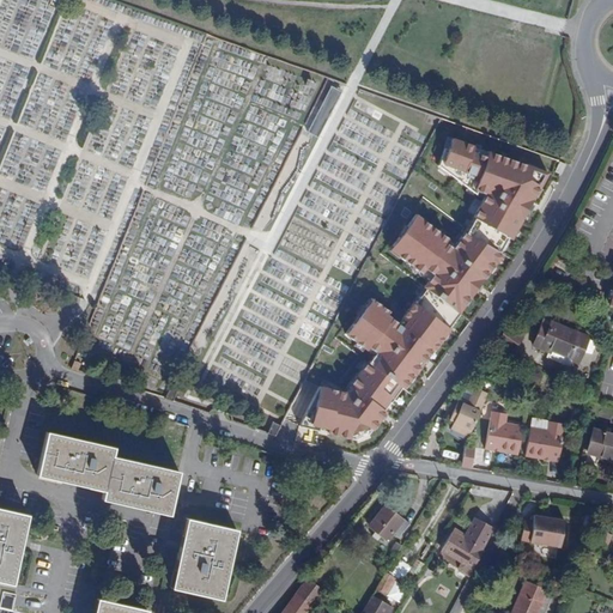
[(340,92),(329,86),(321,103),(332,109),(340,92)]
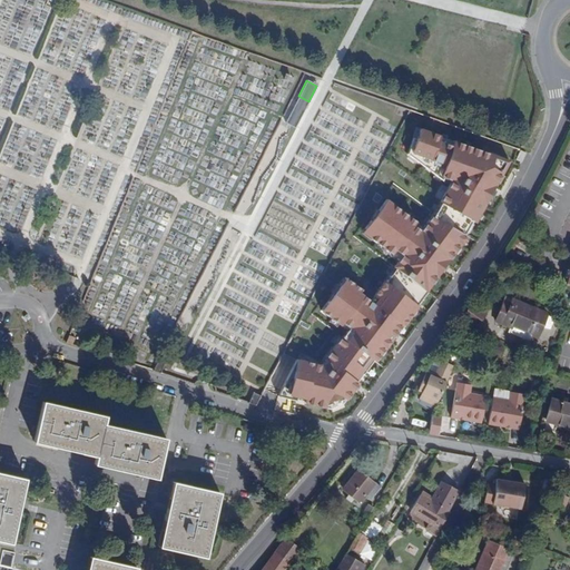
[(308,101),(298,96),(294,104),(305,109),(308,101)]
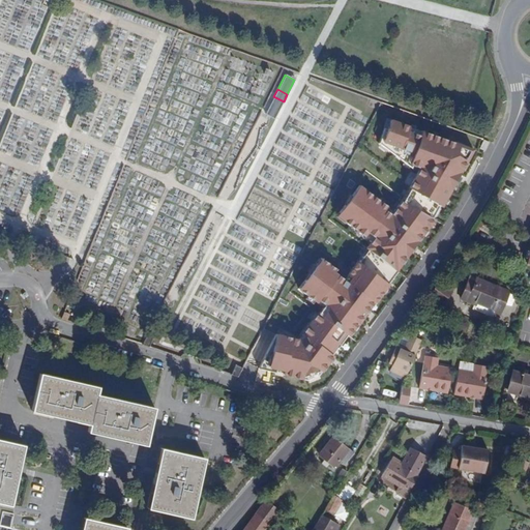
[(273,96),(264,115),(273,119),(284,101),(273,96)]
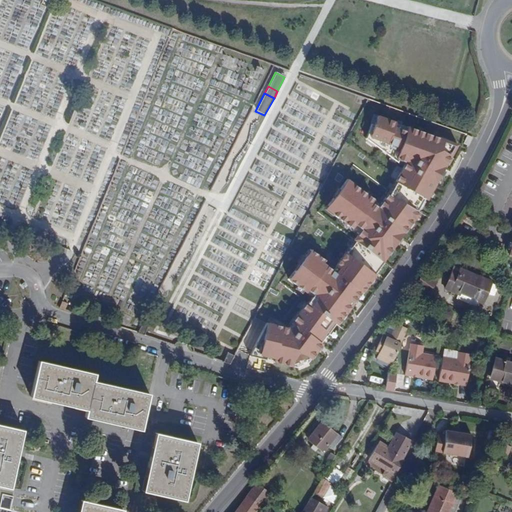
[(424,198),(426,200),(457,145),(407,127),(406,128),(395,124),(395,123),(377,116),(373,126),(371,125),(365,139),(397,162),(398,160),(406,163),(395,182),(396,183),(389,195),(387,195),(378,208),(371,203),(373,200),(347,180),(327,206),(334,211),(332,214),(352,229),(355,225),(361,229),(354,240),(355,241),(346,254),(345,253),(337,263),(339,264),(333,272),(322,263),(324,261),(310,250),(288,279),(306,292),(308,290),(314,295),(307,303),(306,303),(292,322),(293,323),(289,328),(267,323),(249,356),(266,360),(266,359),(274,361),(274,362),(297,368),(308,363),(322,344),(321,344),(336,325),(337,325),(361,292),(362,293),(375,275),(374,275),(384,262),(382,261),(391,248),(392,249),(419,213),(417,211),(424,198)]
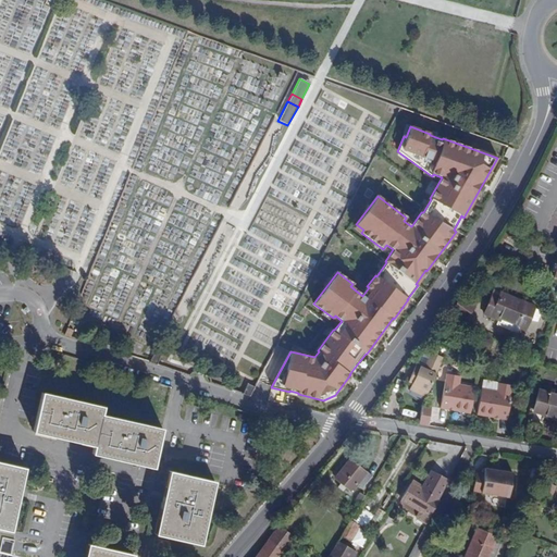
[(492,295),(484,314),(499,321),(500,318),(525,327),(534,306),(500,293),(498,297),(492,295)]
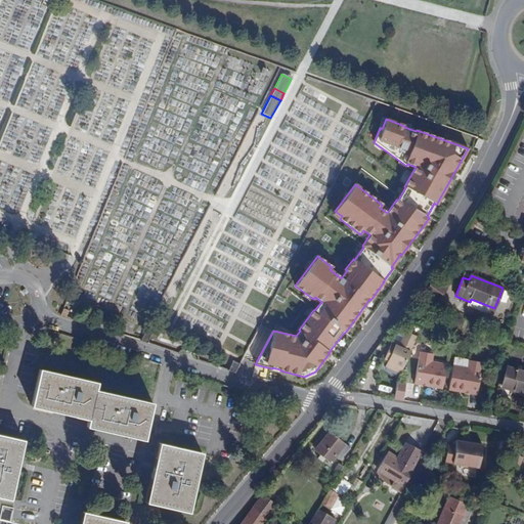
[(60,315),(68,317),(70,311),(63,309),(60,315)]
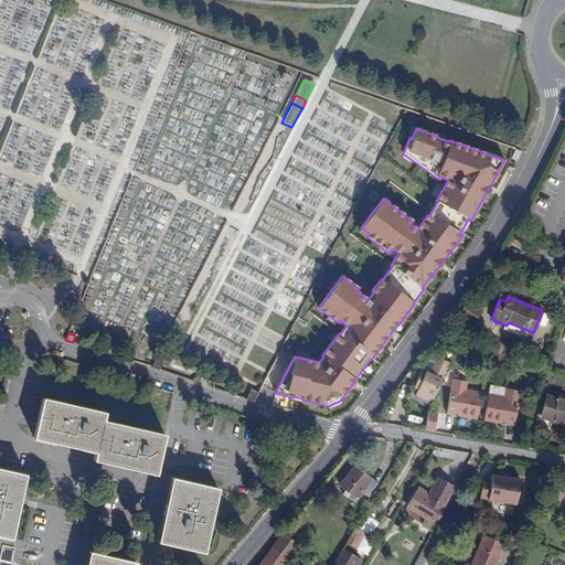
[(162,360),(156,358),(151,368),(158,370),(162,360)]
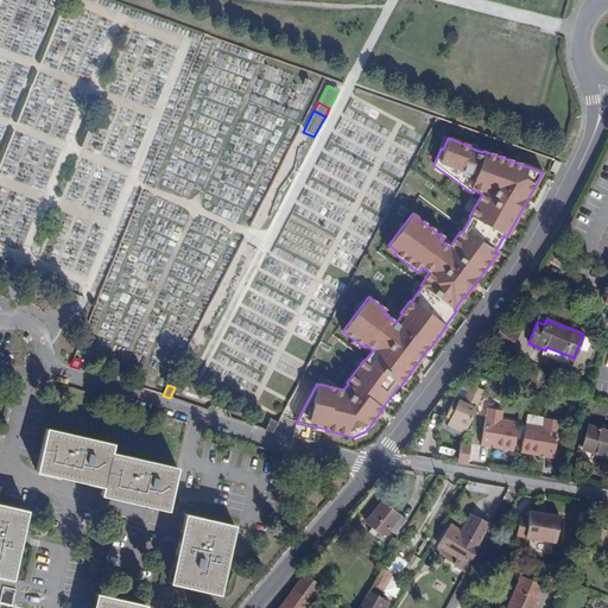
[(466,432),(483,394),(469,387),(463,400),(455,397),(447,416),(450,418),(448,424),(466,432)]
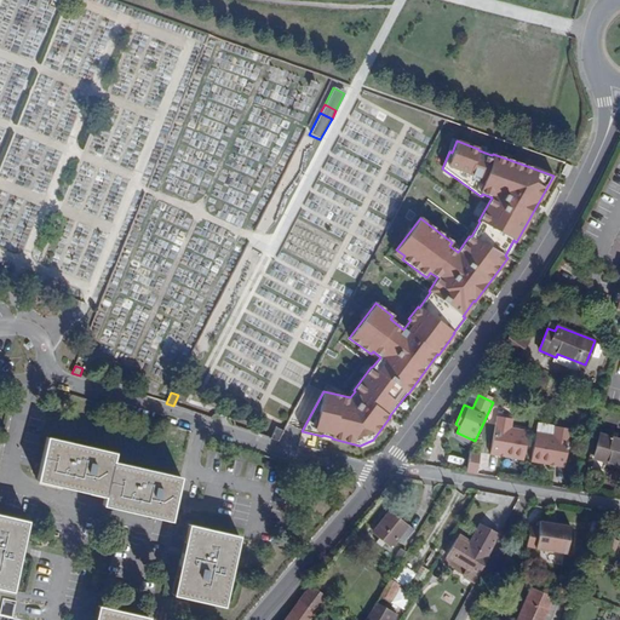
[(505,457),(524,460),(529,430),(511,428),(514,418),(498,415),(491,454),(499,455),(500,453),(505,454),(505,457)]
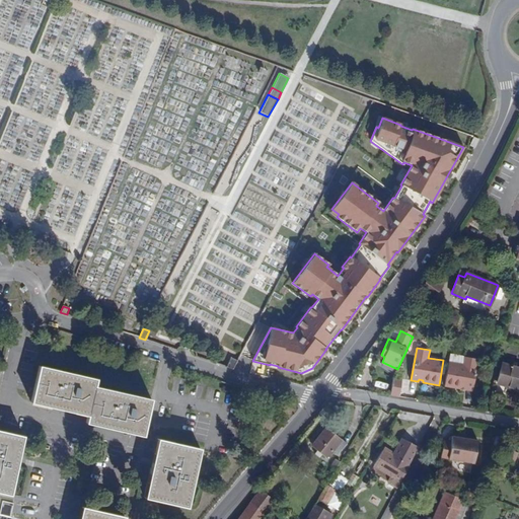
[(445,386),(461,389),(461,387),(466,388),(465,389),(473,391),(478,359),(465,357),(450,354),(449,361),(445,386)]
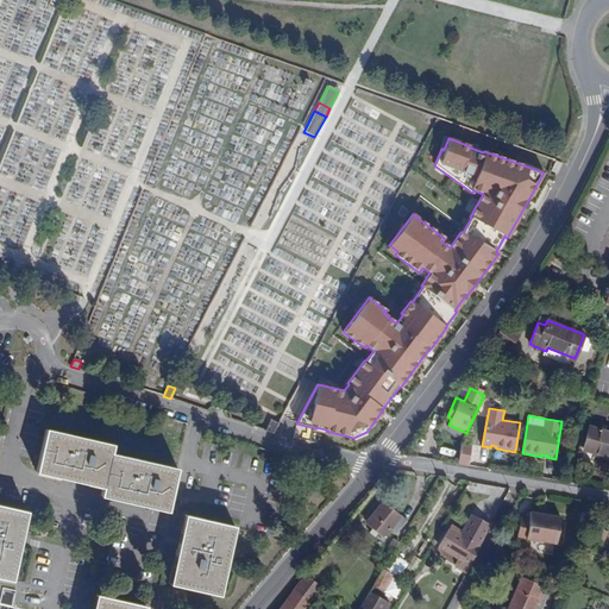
[(265,431),(274,433),(278,425),(270,420),(265,431)]
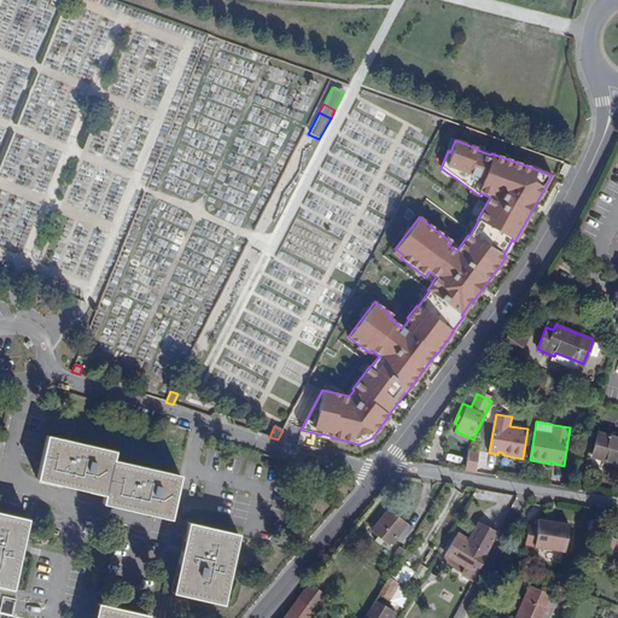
[(617,437),(598,432),(592,454),(604,458),(604,459),(617,462),(617,437)]
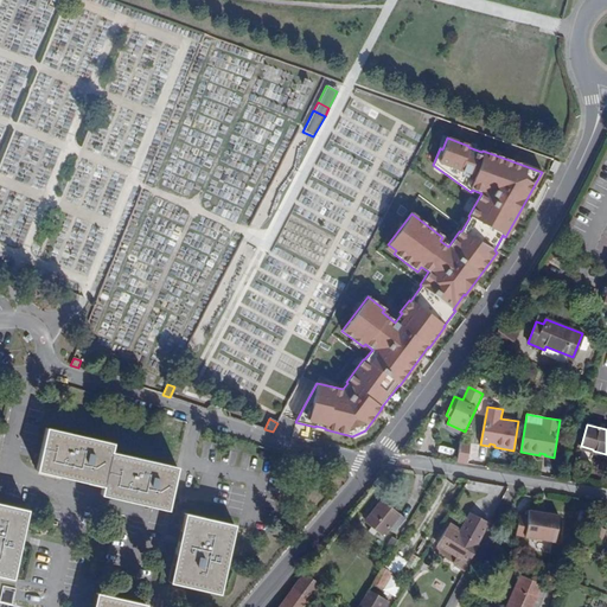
[(113,443),(46,428),(37,471),(103,486),(101,496),(167,510),(177,467),(112,453),(113,443)]
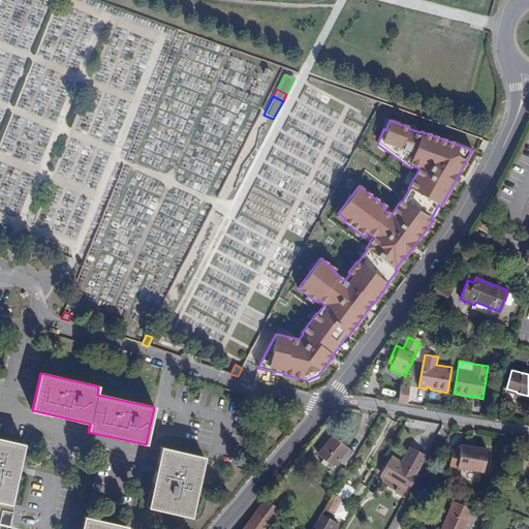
[(398,403),(407,404),(410,386),(401,384),(398,403)]
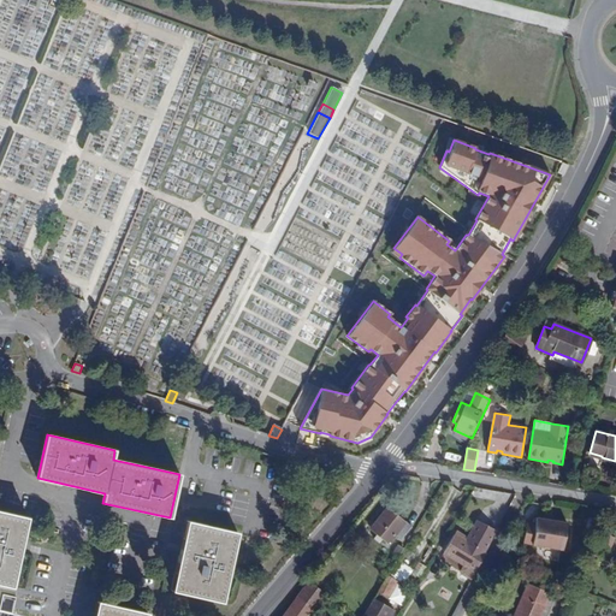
[(369,528),(377,534),(383,539),(389,543),(394,535),(401,540),(410,527),(386,508),(369,528)]
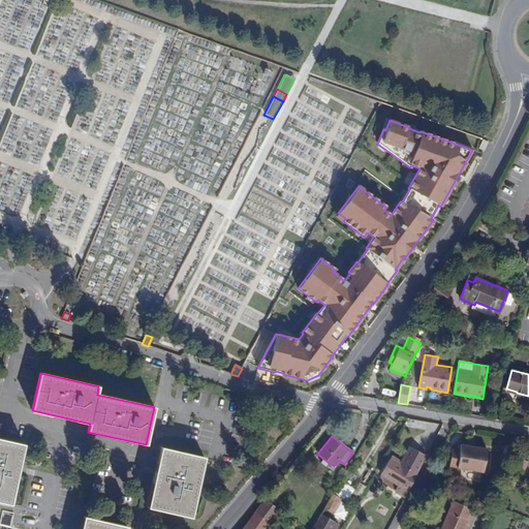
[(24,445),(0,439),(0,501),(10,504),(24,445)]
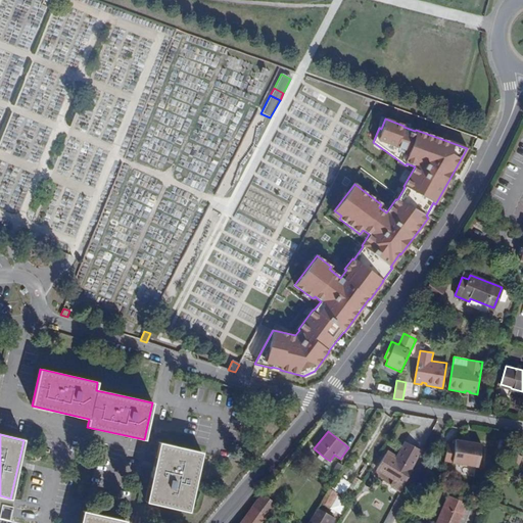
[(455,445),(447,443),(444,462),(478,467),(481,444),(456,440),(455,445)]
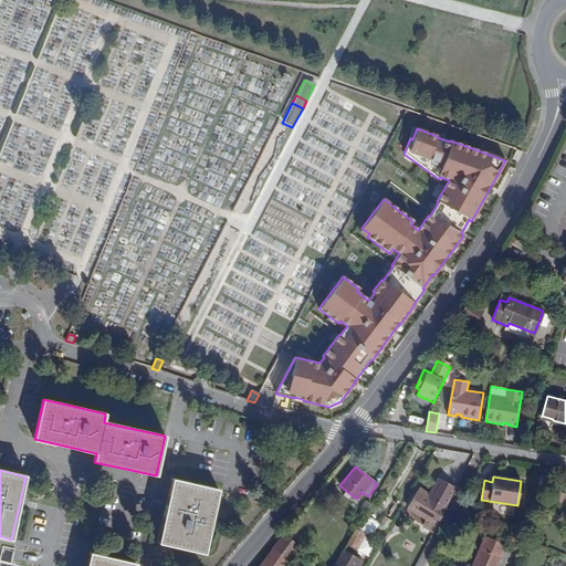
[(429,495),(428,498),(435,502),(436,500),(432,498),(441,481),(439,479),(429,495)]
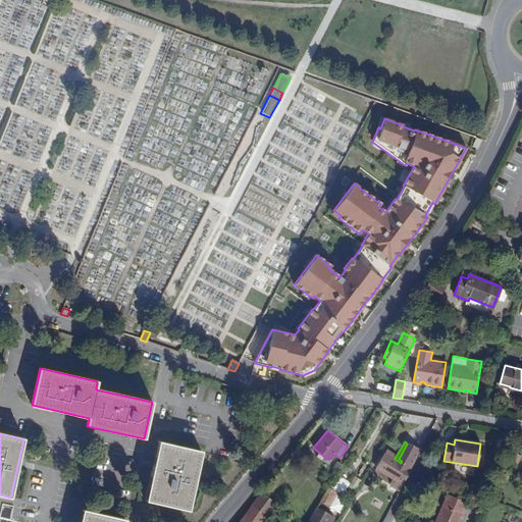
[(201,452),(158,442),(146,501),(188,510),(201,452)]
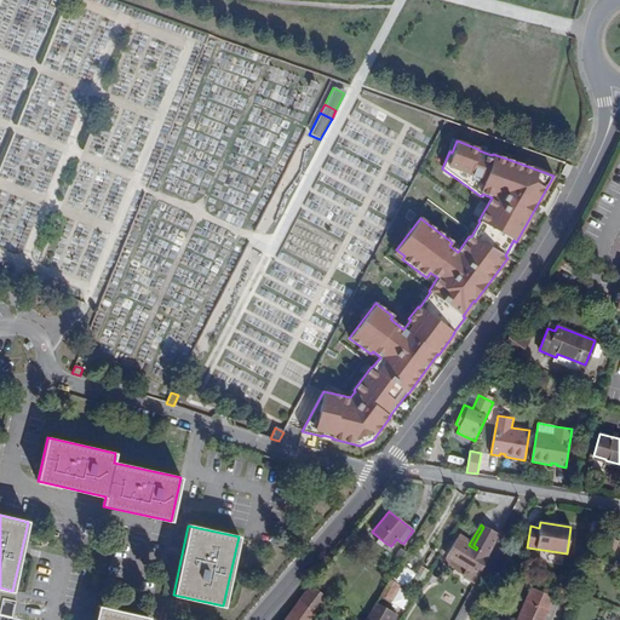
[(475,581),(478,575),(488,557),(499,535),(483,527),(474,545),(477,547),(476,550),(469,545),(457,539),(447,557),(468,569),(465,574),(466,577),(475,581)]
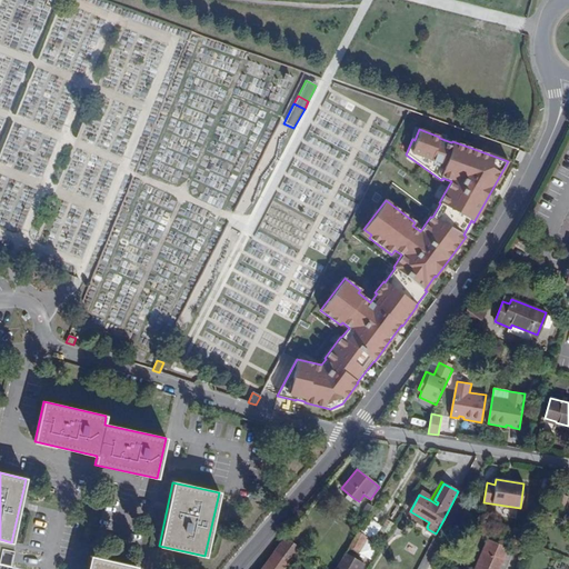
[(369,513),(372,507),(368,503),(363,510),(369,513)]
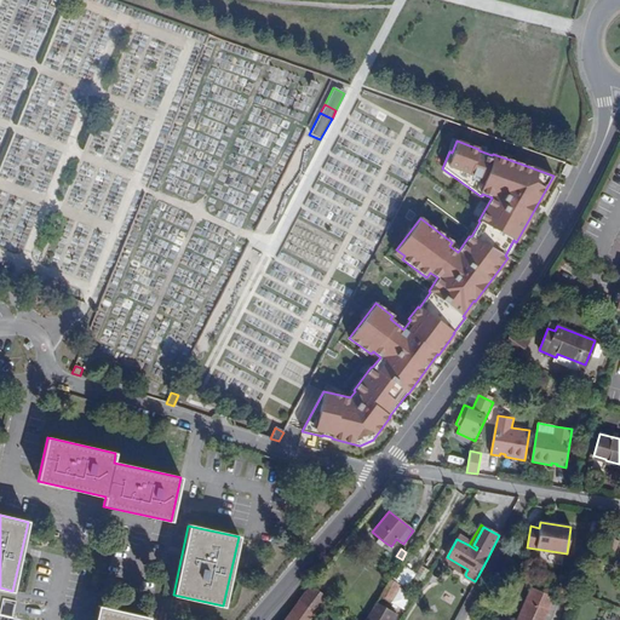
[(406,585),(415,570),(406,564),(396,578),(406,585)]
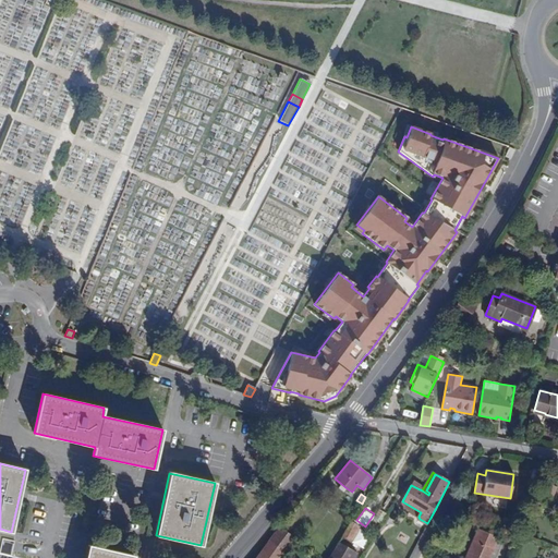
[(361,526),(351,521),(341,536),(352,542),(361,526)]
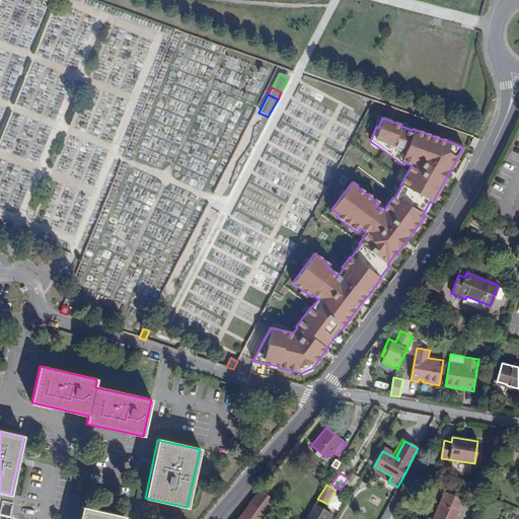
[(261,491),(238,518),(260,518),(275,501),(261,491)]
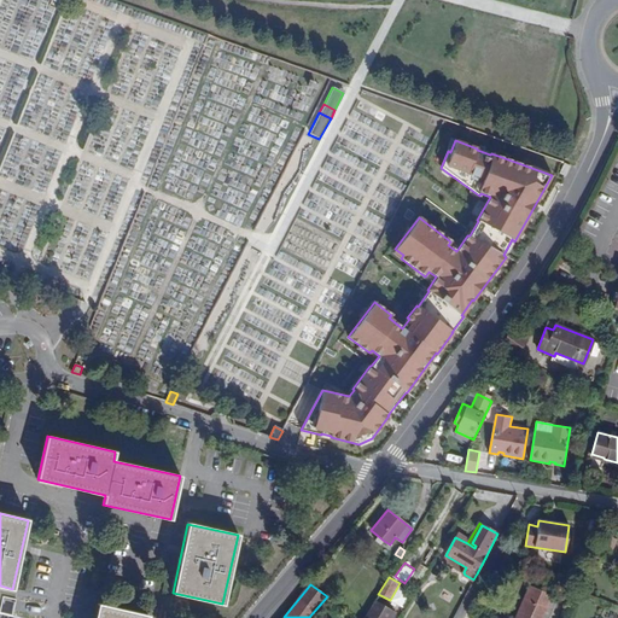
[(518,617),(535,588),(529,586),(514,617),(518,617)]
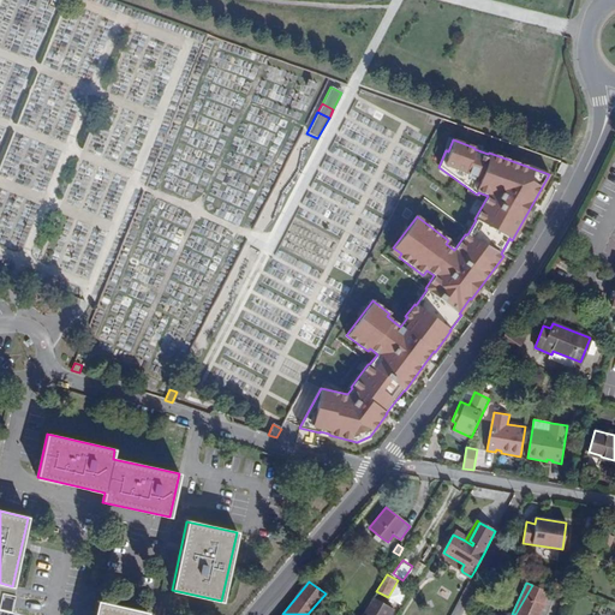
[(538,614),(548,592),(532,585),(515,614),(538,614)]
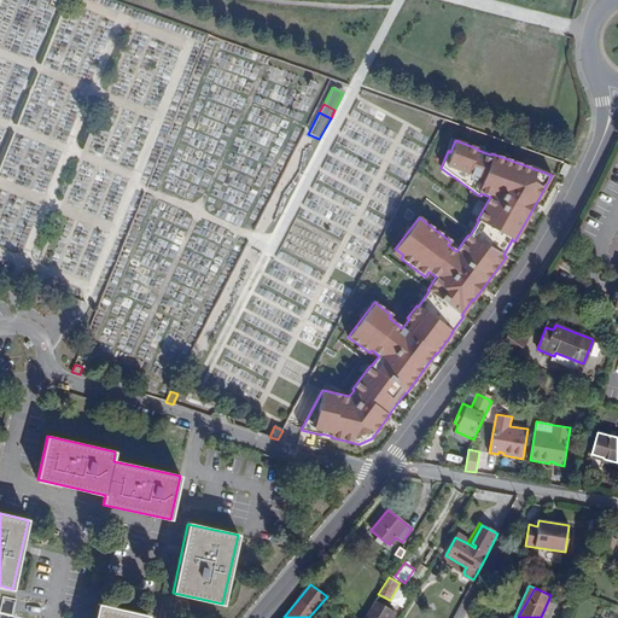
[(549,617),(558,598),(551,595),(541,617),(549,617)]
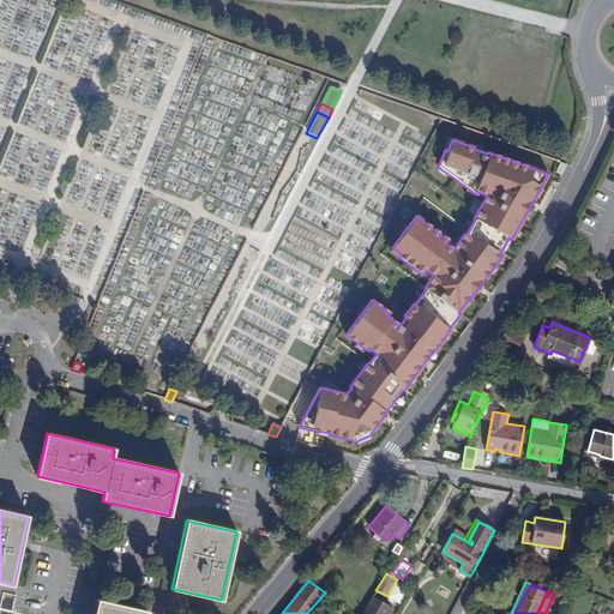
[(372,597),(361,613),(389,613),(392,608),(372,597)]
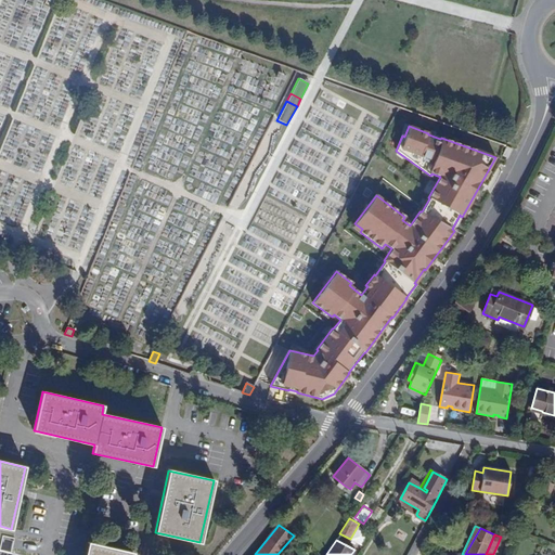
[(131,554),(132,553),(88,542),(84,554),(131,554)]
